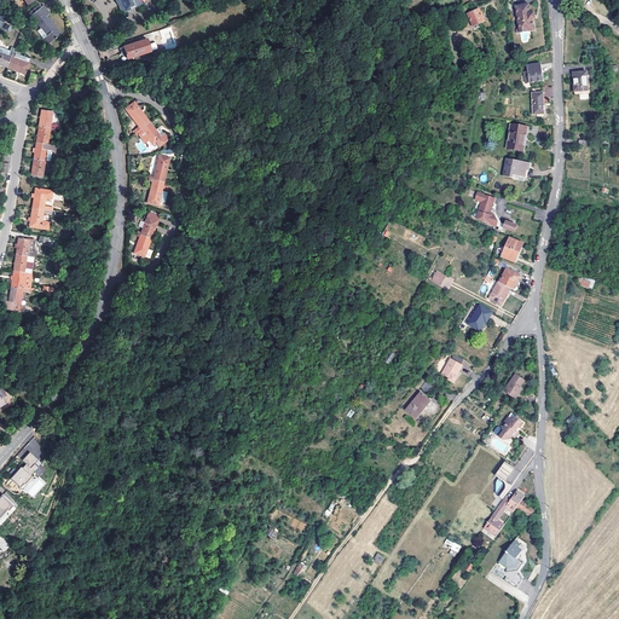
[(120,0),(126,12),(142,4),(139,0),(120,0)]
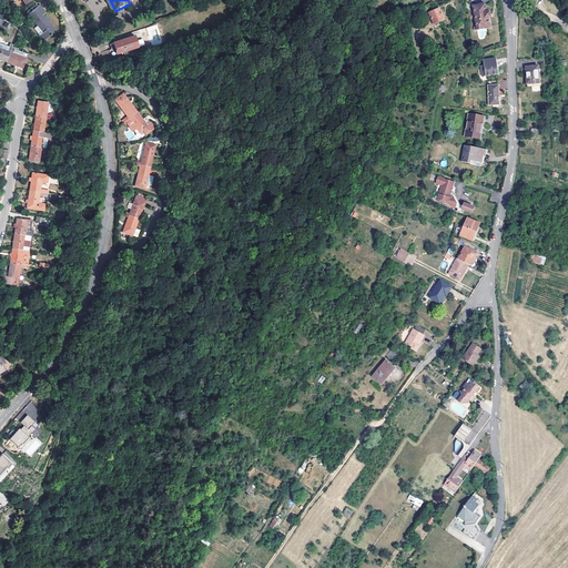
[(47,13),(41,7),(40,8),(37,4),(27,12),(39,27),(37,29),(46,40),(57,31),(44,17),(47,13)]
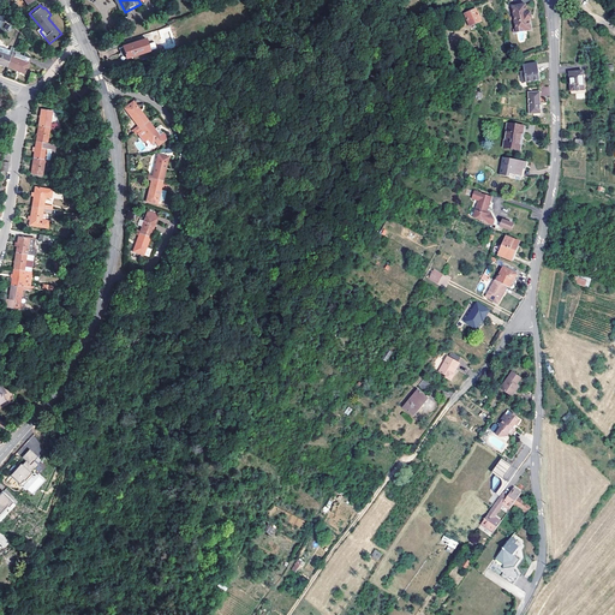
[(525,5),(513,7),(517,29),(529,28),(527,19),(531,18),(531,12),(526,13),(525,5)]
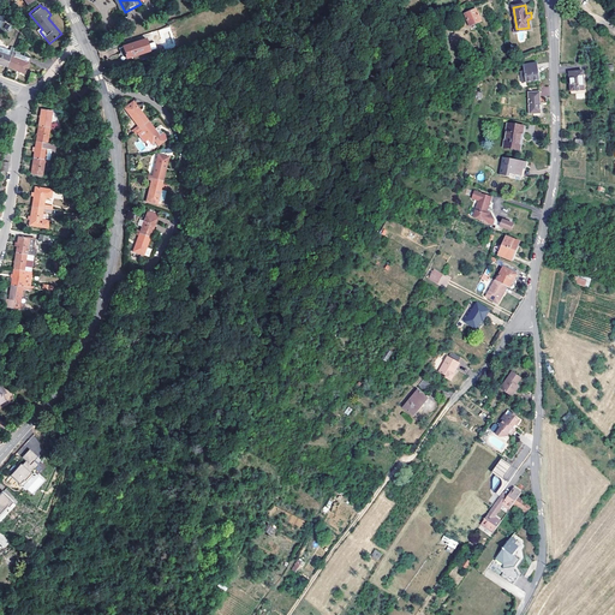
[(466,15),(471,27),(473,27),(477,24),(482,23),(477,10),(466,15)]
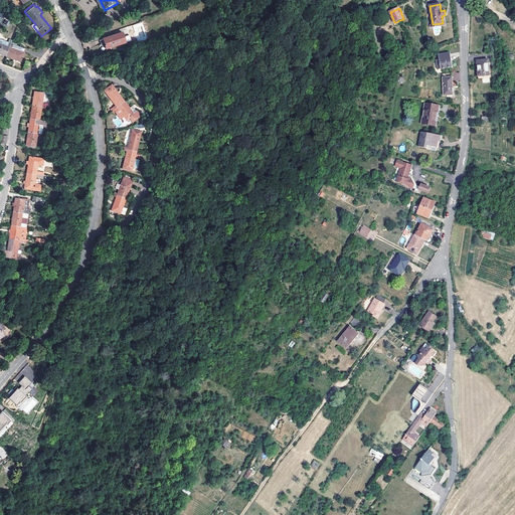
[(142,22),(132,25),(138,41),(148,38),(142,22)]
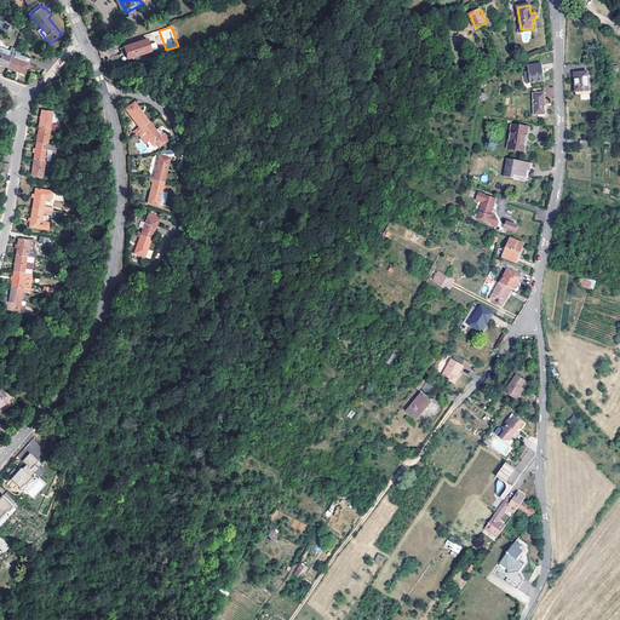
[(151,52),(148,40),(125,49),(128,61),(151,52)]
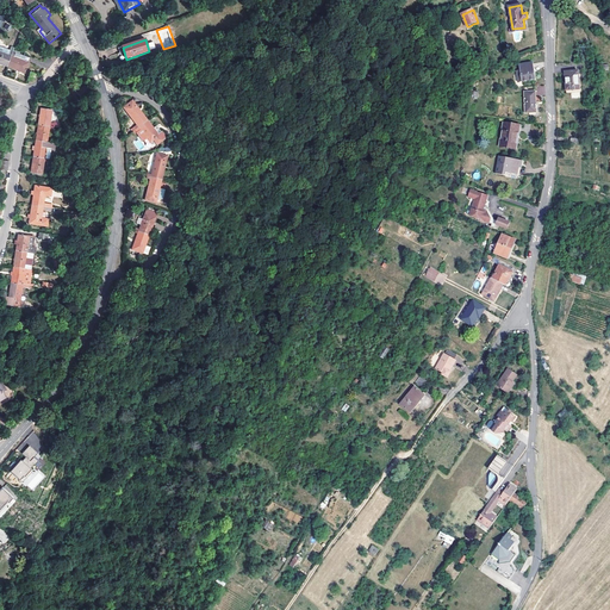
[(13,53),(14,49),(12,48),(10,51),(0,48),(0,64),(7,67),(13,53)]
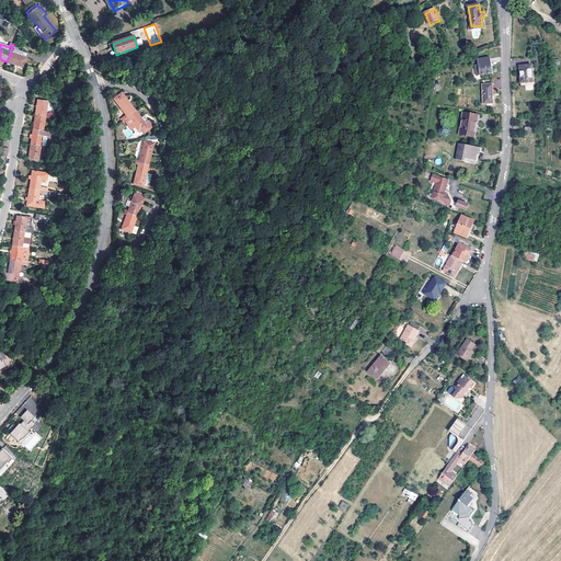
[(12,48),(7,61),(23,68),(29,55),(12,48)]
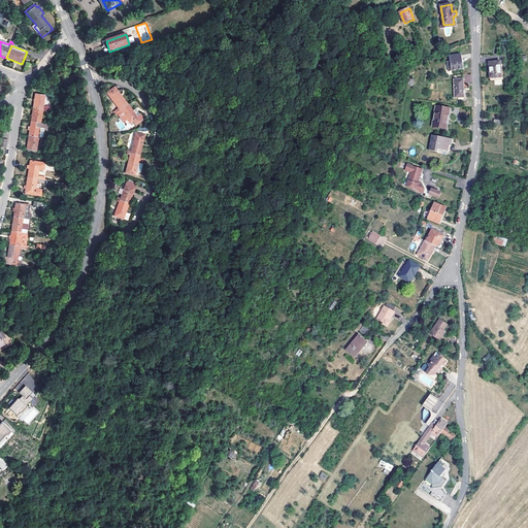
[(449,69),(458,68),(463,67),(462,62),(462,61),(461,54),(450,56),(451,60),(449,60),(449,63),(448,63),(449,69)]
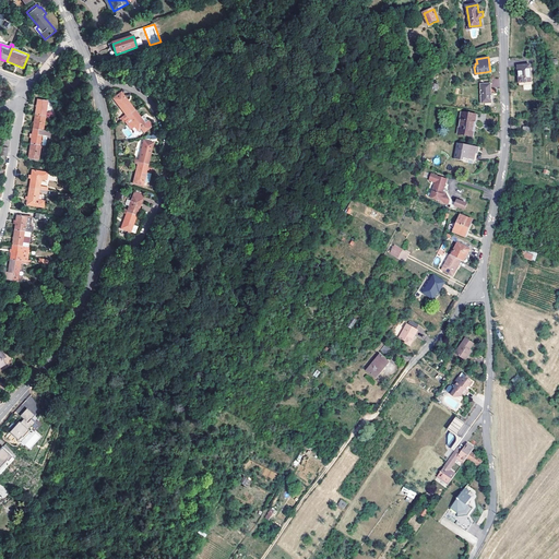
[(532,81),(530,66),(518,67),(518,72),(519,82),(532,81)]
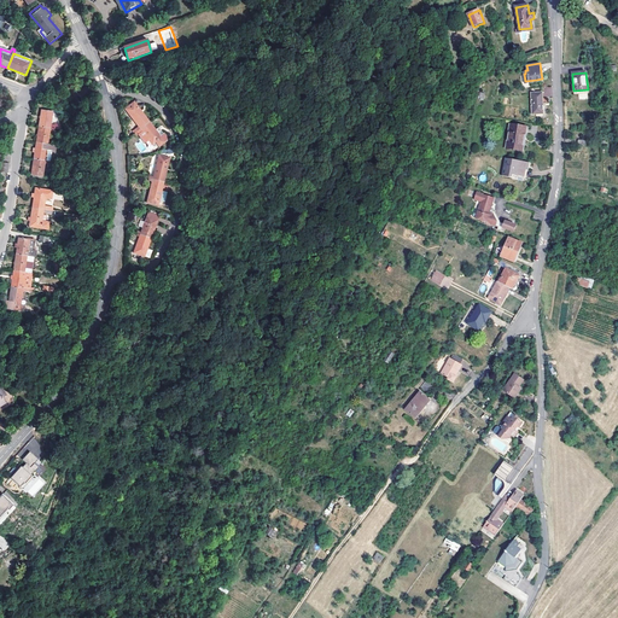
[(89,97),(91,97),(86,88),(79,94),(82,100),(89,97)]
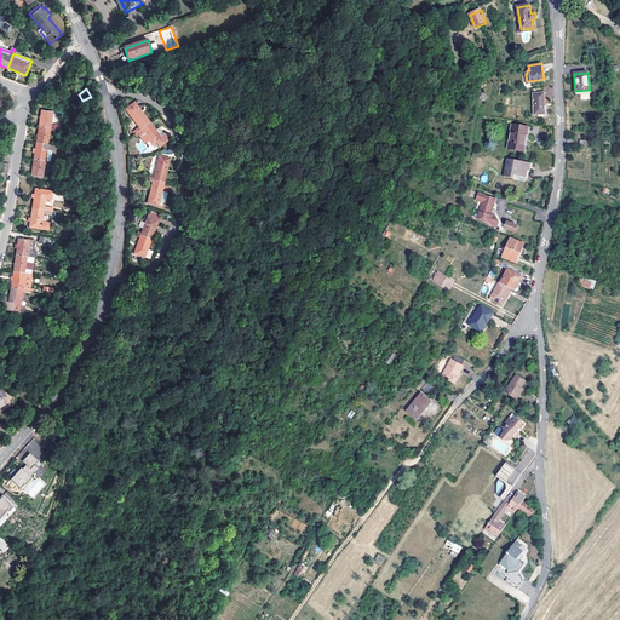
[(545,92),(532,92),(533,114),(546,114),(545,92)]
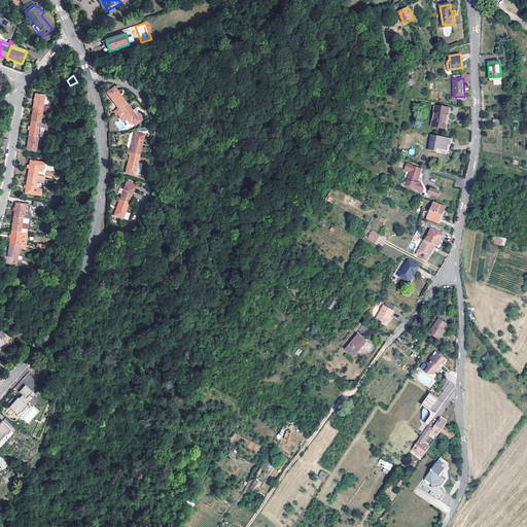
[(115,111),(116,113),(117,112),(128,104),(118,92),(110,97),(118,108),(115,111)]
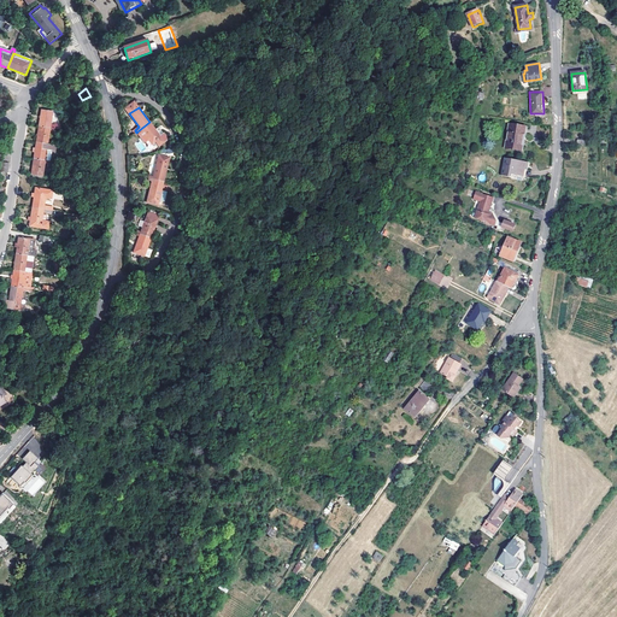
[(54,127),(51,127),(53,112),(41,110),(39,127),(51,129),(54,129),(59,130),(60,125),(54,124),(54,127)]
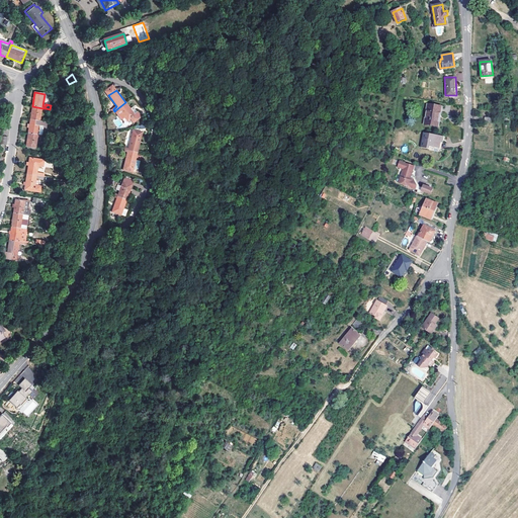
[(135,114),(125,102),(115,110),(121,119),(124,117),(127,121),(131,119),(134,123),(142,116),(138,111),(135,114)]
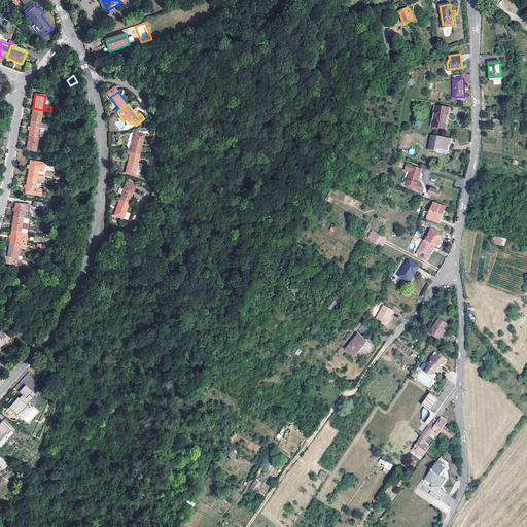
[(450,108),(436,106),(433,127),(447,129),(450,108)]
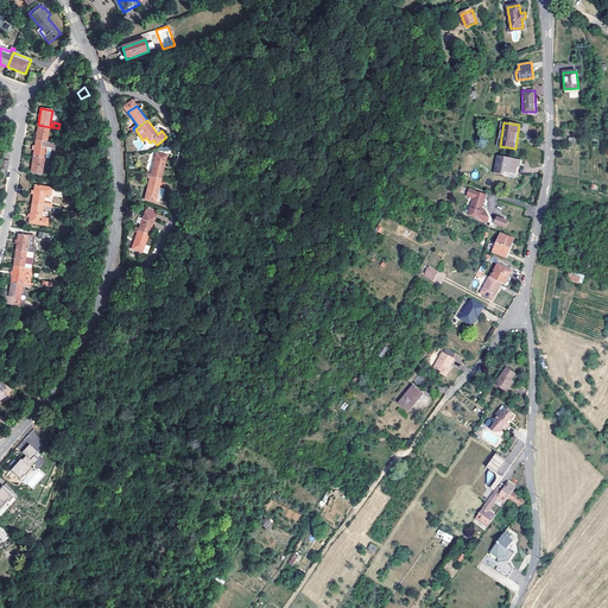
[(50,127),(38,125),(37,132),(36,141),(46,143),(49,130),(50,127)]
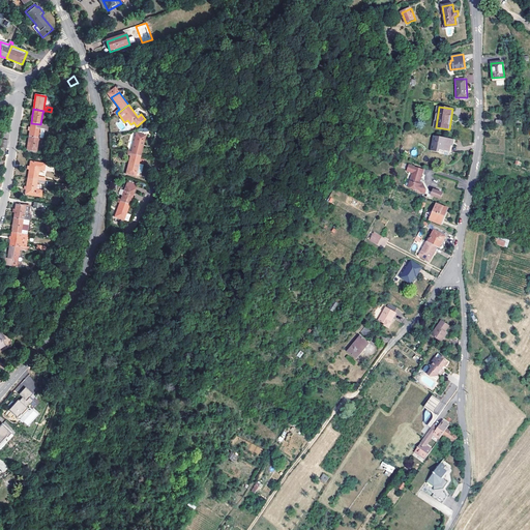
[(43,139),(45,130),(47,131),(48,125),(40,124),(31,123),(29,137),(38,138),(42,139),(43,139)]
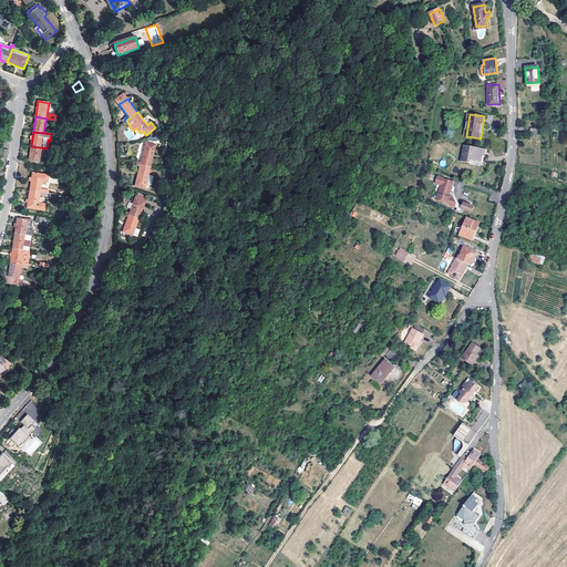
[(141,165),(151,167),(156,146),(146,143),(141,163),(135,162),(135,164),(137,164),(141,165)]
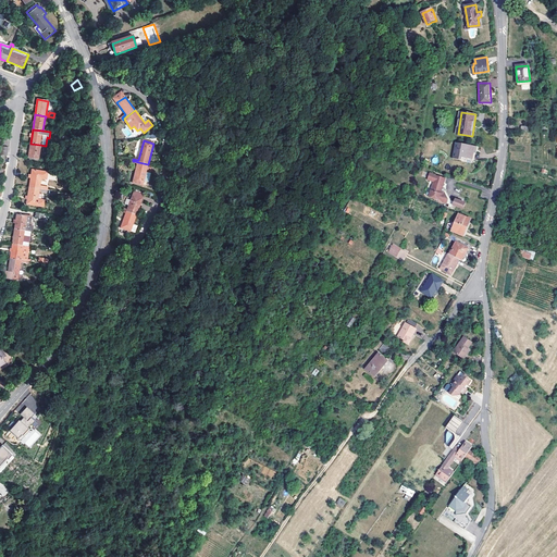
[(28,158),(38,160),(40,147),(40,145),(31,144),(28,158)]
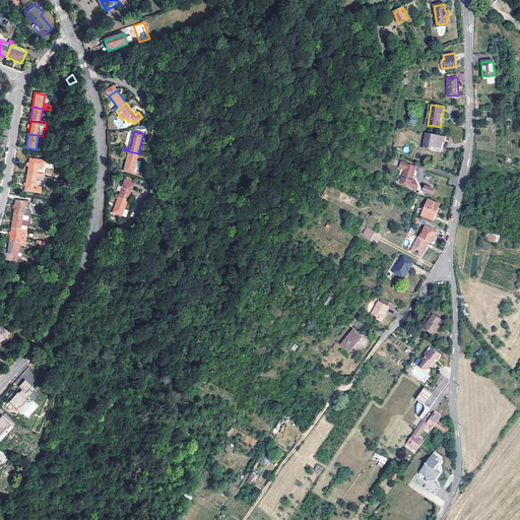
[(445,137),(427,134),(425,149),(432,150),(433,148),(441,149),(442,143),(444,144),(445,137)]
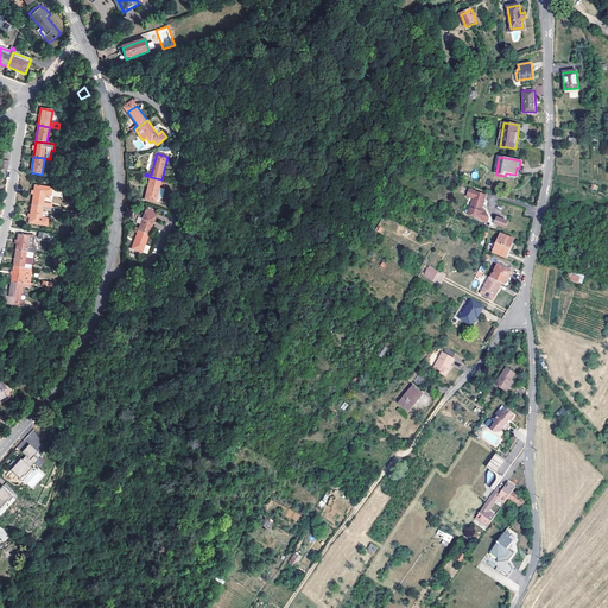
[(151,177),(151,179),(145,200),(162,203),(165,189),(160,188),(162,179),(151,177)]
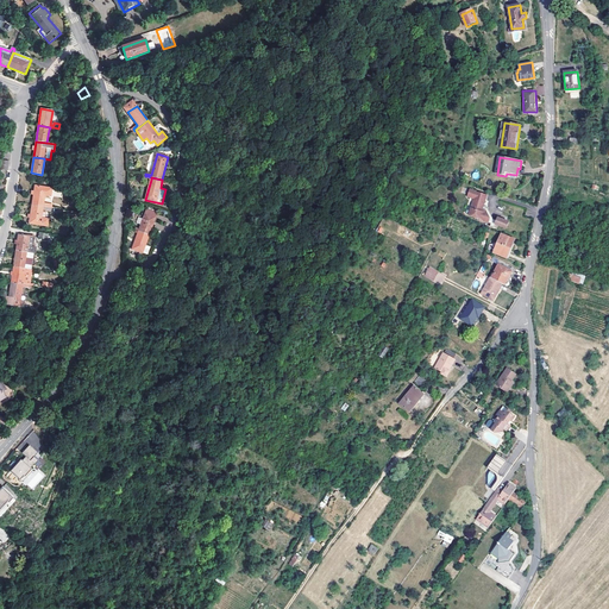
[(52,206),(44,203),(45,196),(62,199),(63,190),(35,186),(33,192),(32,192),(31,195),(33,196),(32,205),(52,208),(52,206)]
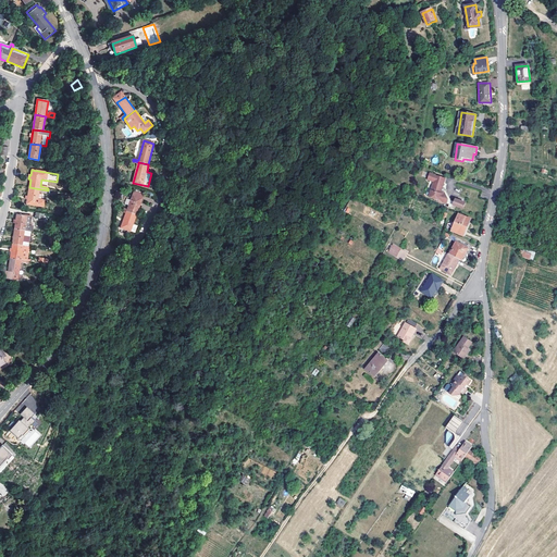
[(447,178),(431,173),(429,180),(435,182),(430,197),(440,200),(440,201),(448,205),(449,200),(446,194),(447,190),(444,189),(447,178)]
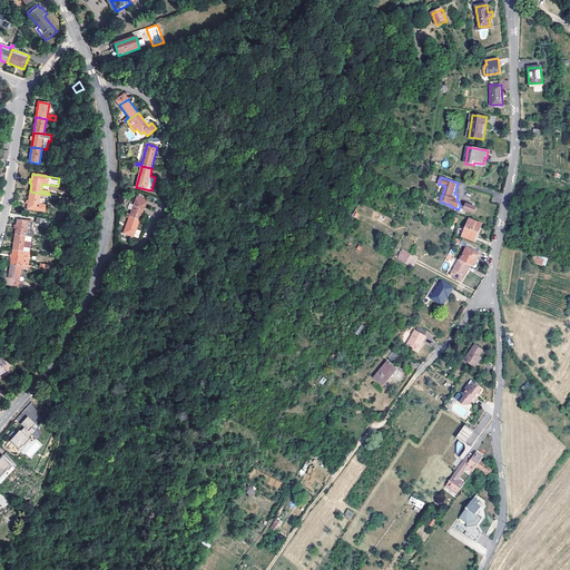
[(46,205),(42,205),(39,204),(40,198),(42,198),(48,199),(49,195),(30,192),(29,200),(27,200),(26,204),(28,204),(28,209),(45,213),(46,205)]
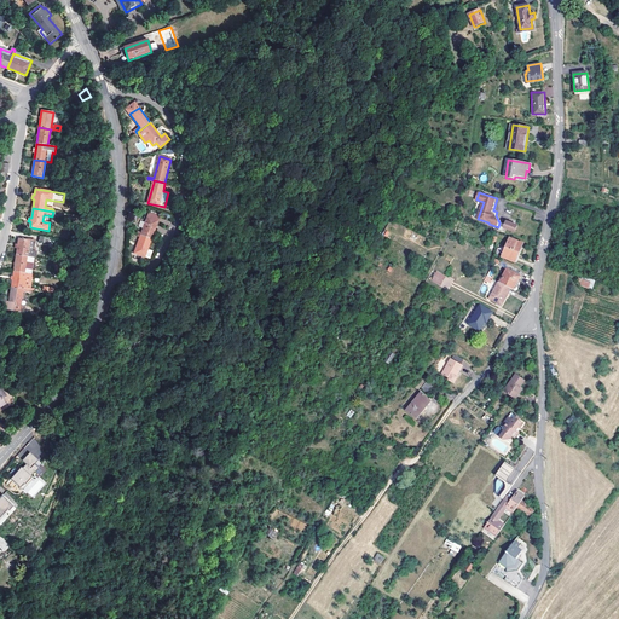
[(380,212),(376,219),(382,221),(386,215),(382,213),(380,212)]
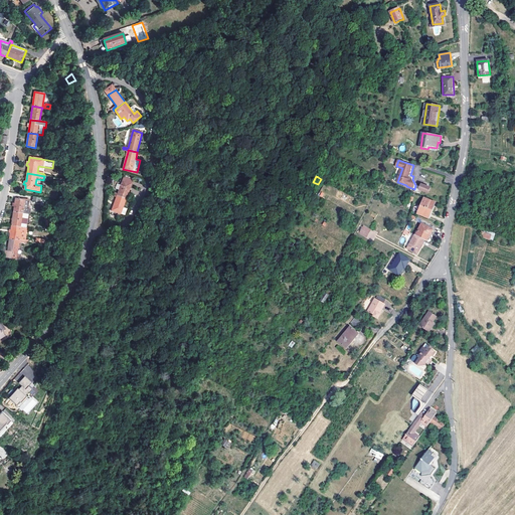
[(118,196),(127,199),(130,188),(132,184),(123,181),(118,194),(118,196)]
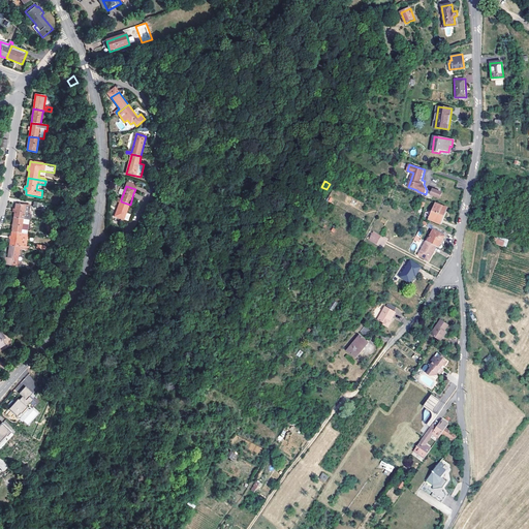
[(432,192),(429,191),(427,194),(427,196),(430,198),(432,195),(440,198),(442,193),(434,190),(432,192)]
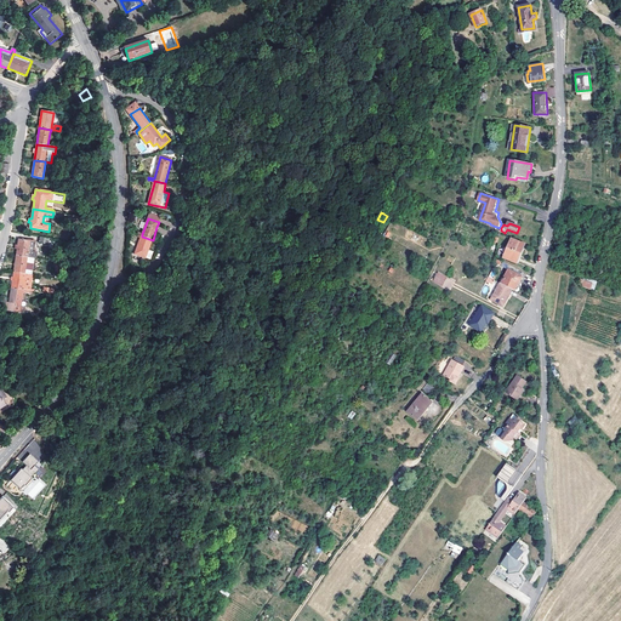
[(414,234),(411,239),(426,248),(429,243),(414,234)]
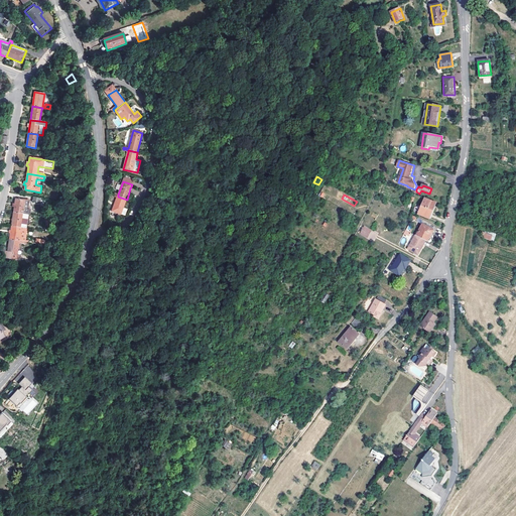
[(118,197),(117,199),(110,218),(119,221),(127,200),(118,197)]
